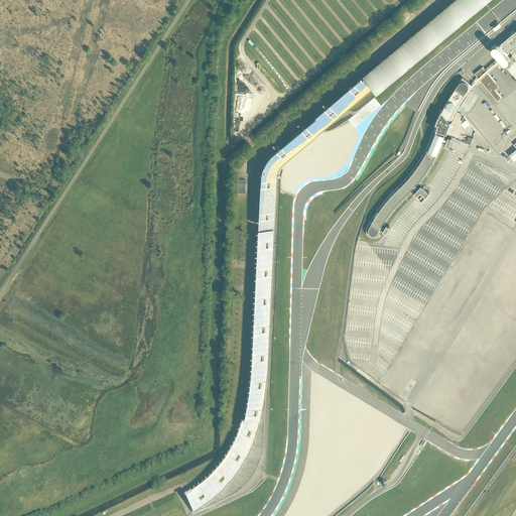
[(515,51),(515,50),(508,55),(506,53),(515,44),(515,28),(498,43),(497,42),(495,42),(494,42),(493,43),(492,44),(492,45),(491,46),(492,47),(492,48),(502,60),(503,59),(507,65),(506,65),(515,76),(515,51)]
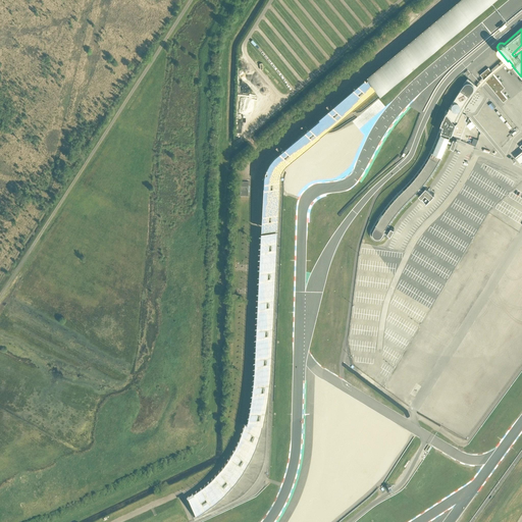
[(455,63),(445,63),(447,61),(447,58),(441,58),(441,59),(413,80),(441,79),(446,75),(449,74),(448,70),(456,65),(455,63)]
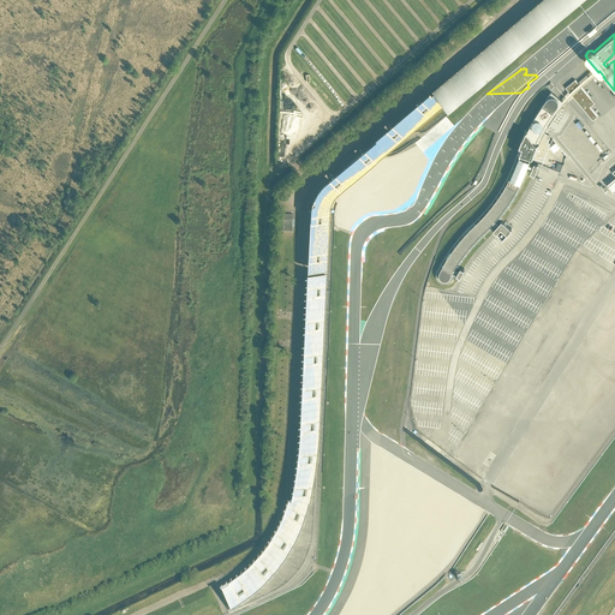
[(321,79),(317,82),(327,96),(329,94),(321,79)]
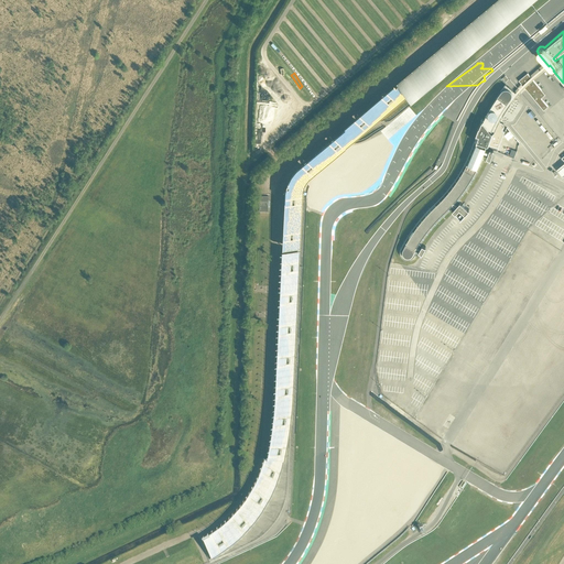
[(528,73),(519,80),(544,110),(549,107),(538,94),(542,90),(528,73)]
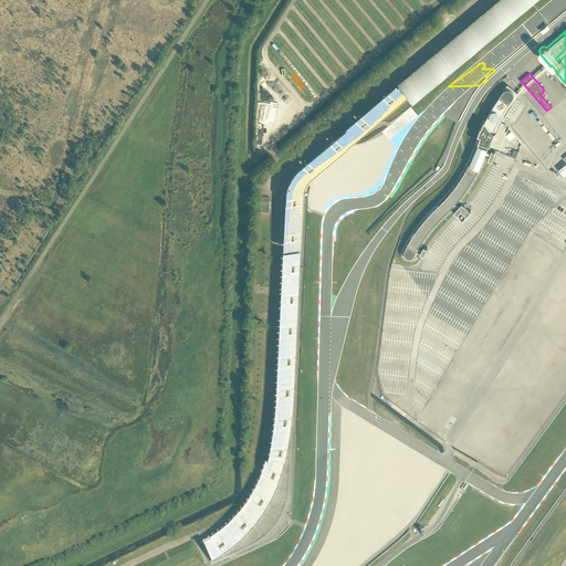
[(280,195),(279,253),(300,253),(303,197),(304,187),(310,179),(349,147),(355,142),(406,101),(395,86),(296,166),(287,176),(284,184),(280,195)]
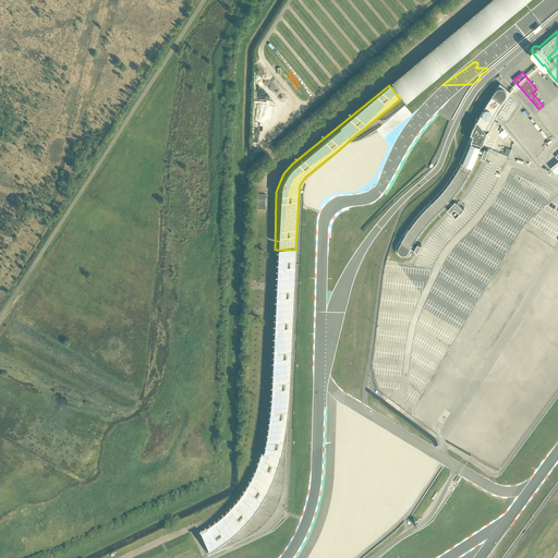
[(507,100),(508,98),(505,96),(506,96),(506,95),(506,94),(506,93),(506,92),(506,91),(505,89),(505,88),(504,88),(502,88),(502,87),(501,87),(500,87),(499,87),(498,87),(498,88),(497,88),(497,89),(496,89),(493,95),(487,102),(482,112),(477,120),(477,119),(474,125),(471,132),(474,133),(472,140),(471,140),(474,141),(471,152),(464,164),(462,169),(455,181),(449,189),(441,197),(428,209),(423,217),(415,225),(412,230),(408,237),(402,246),(401,247),(401,249),(401,250),(401,251),(402,251),(402,252),(403,252),(404,252),(405,252),(407,252),(407,251),(408,251),(413,240),(424,225),(435,213),(444,205),(448,199),(453,194),(458,187),(461,183),(465,177),(469,170),(472,166),(474,160),(475,157),(476,155),(481,143),(484,144),(493,146),(499,130),(497,129),(499,125),(498,122),(494,120),(499,110),(507,100)]
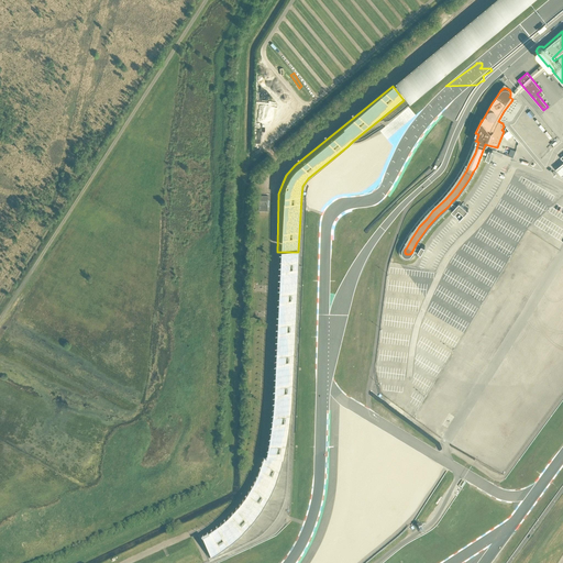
[(268,196),(258,195),(258,210),(267,210),(268,196)]
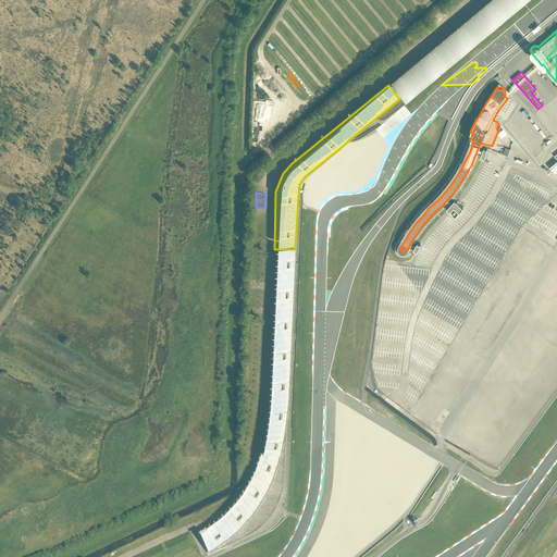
[(446,208),(455,215),(462,207),(455,199),(446,208)]
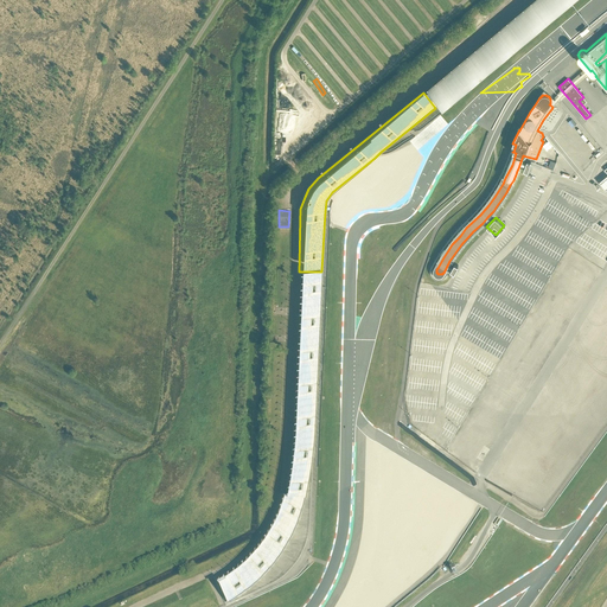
[(313,440),(321,272),(299,272),(293,417),(291,448),(287,478),(282,499),(278,518),(269,537),(259,551),(246,568),(232,580),(215,592),(225,606),(247,593),(262,580),(276,562),(289,542),(299,518),(305,503),(310,471),(313,440)]
